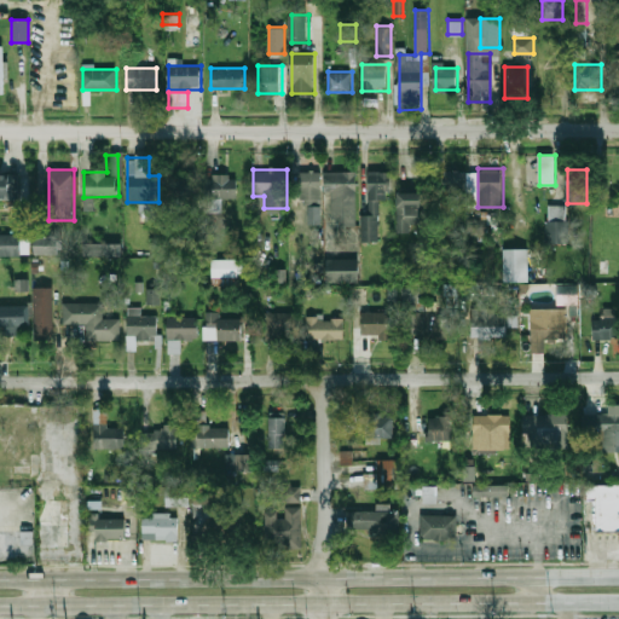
[(310,204),(310,224),(320,224),(322,171),(301,171),(301,203),(310,204)]
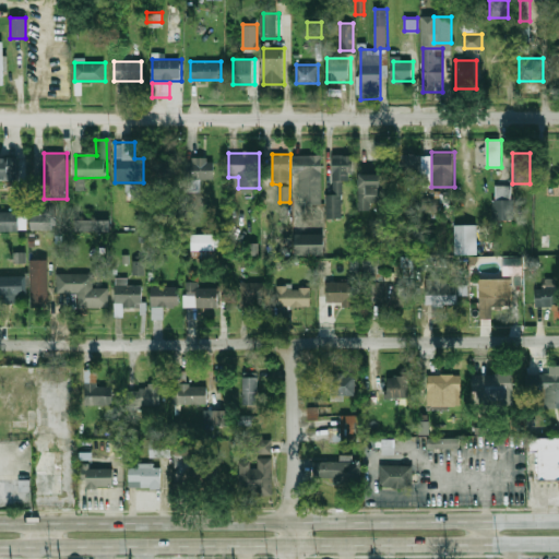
[(332,193),(326,193),(326,216),(344,216),(344,178),(353,178),(353,154),(332,154),(332,193)]
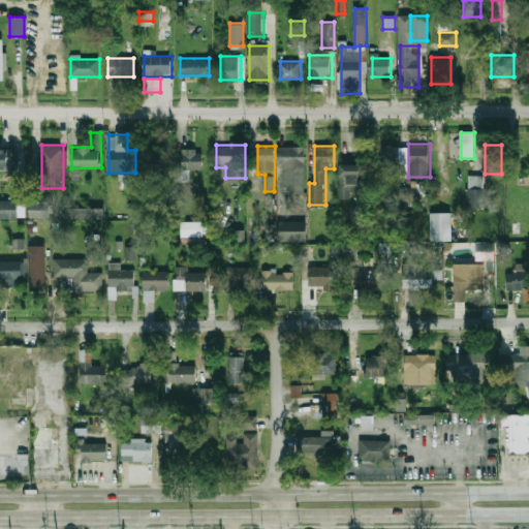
[(278,164),(284,164),(284,192),(305,192),(305,147),(278,147),(278,164)]
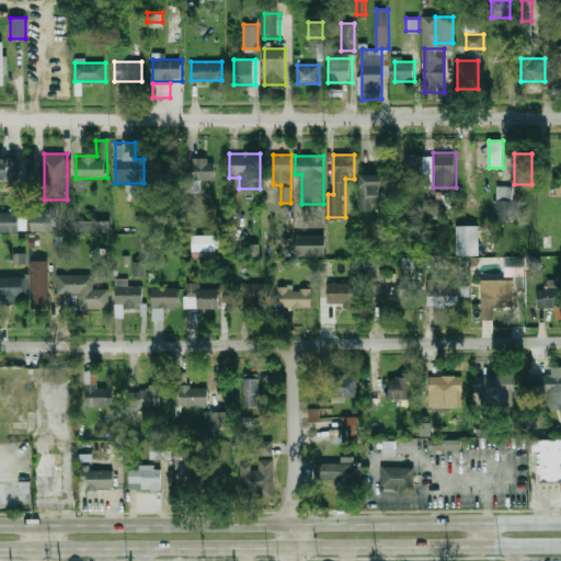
[(419,173),(419,156),(398,156),(397,172),(419,173)]
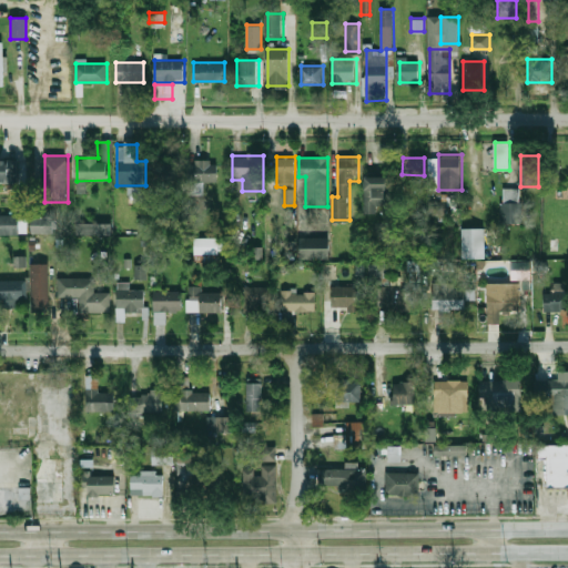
[(0,183),(18,183),(18,161),(0,161),(0,183)]
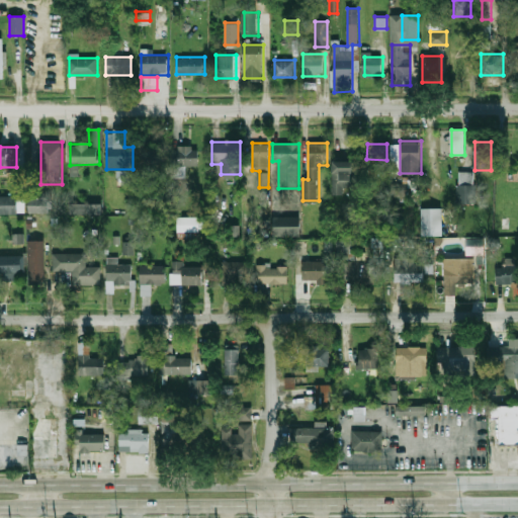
[(172,167),(199,167),(199,147),(172,147),(172,167)]
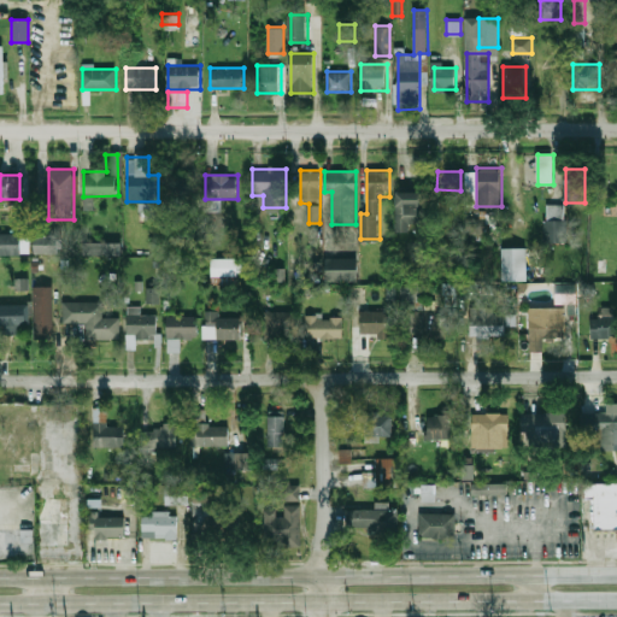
[(175,181),(174,197),(192,198),(192,182),(175,181)]
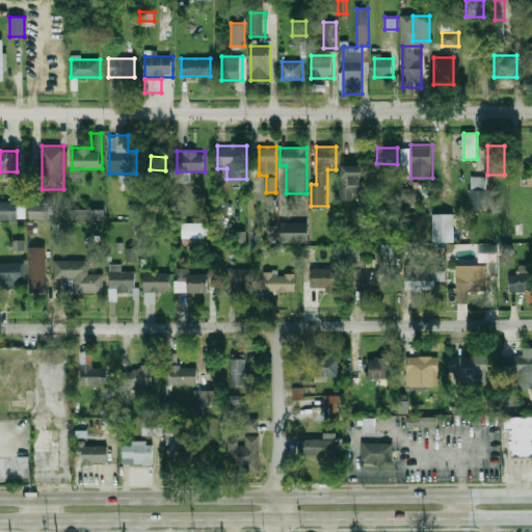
[(342,198),(367,198),(367,165),(342,165),(342,198)]
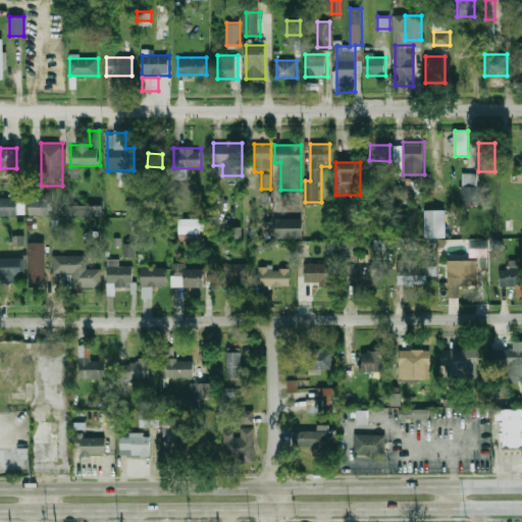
[(461,205),(478,205),(478,172),(461,172),(461,205)]
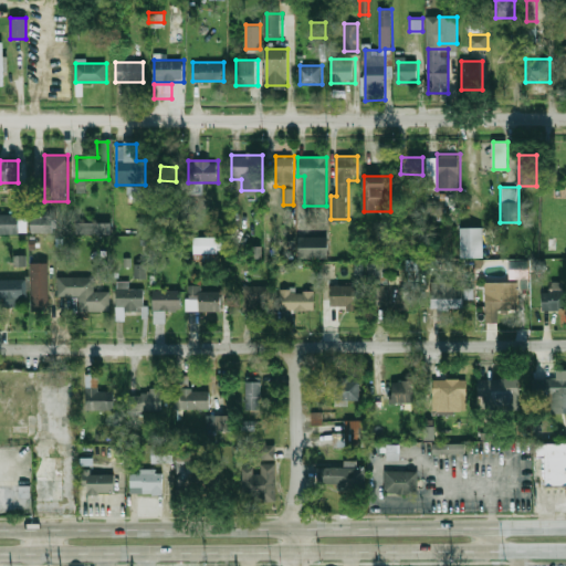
[(21,215),(0,215),(0,234),(21,234),(21,215)]
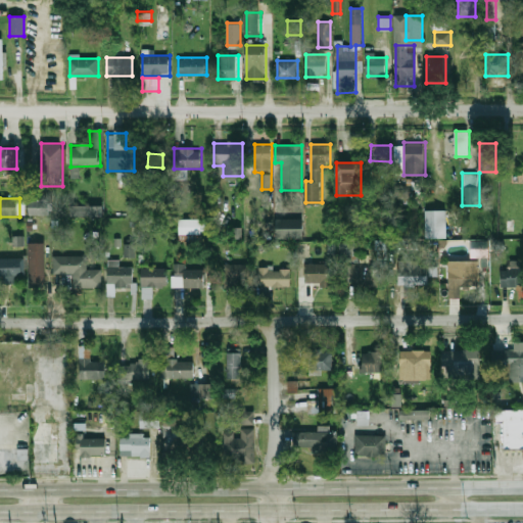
[(53,199),(31,199),(31,216),(53,216),(53,199)]
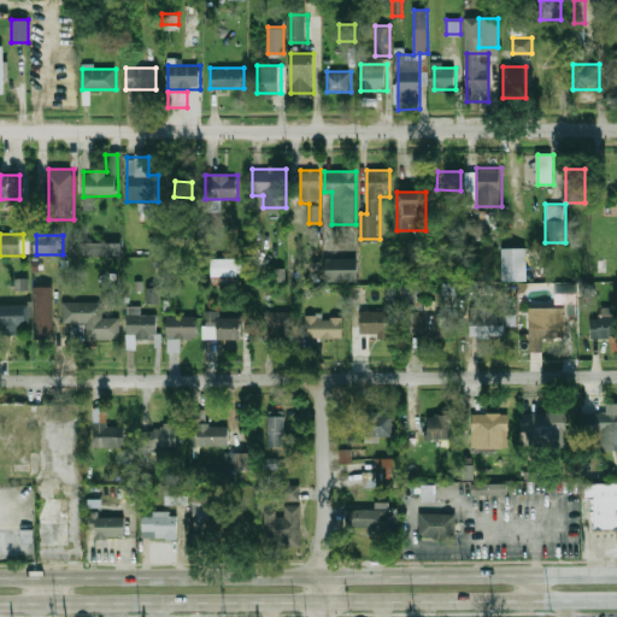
[(121,244),(83,242),(83,254),(121,256),(121,244)]
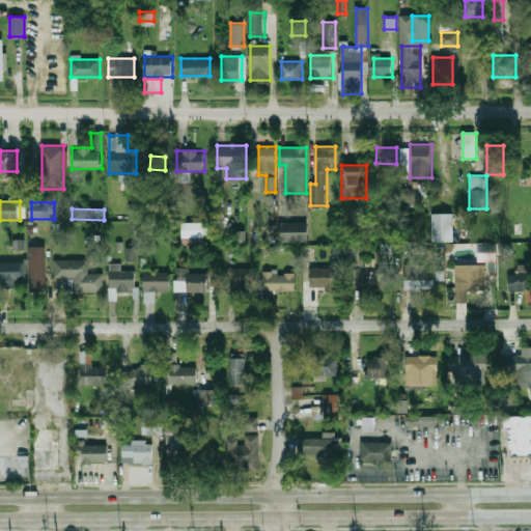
[(432,213),(432,241),(454,241),(454,213),(432,213)]
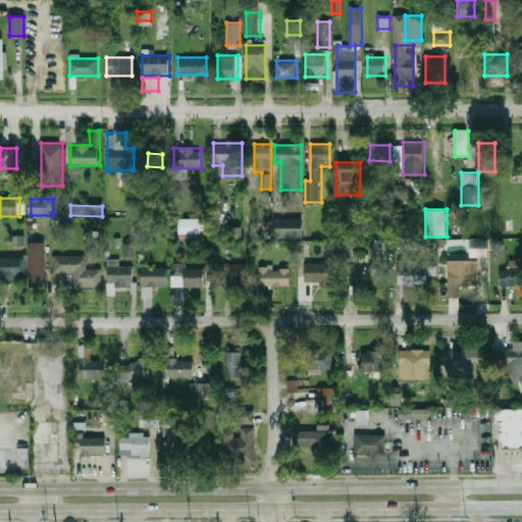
[(178,233),(207,233),(207,218),(178,218),(178,233)]
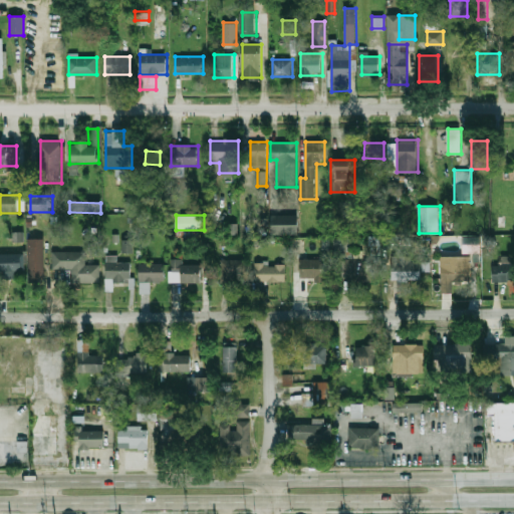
[(298,234),(298,215),(271,215),(271,234),(298,234)]
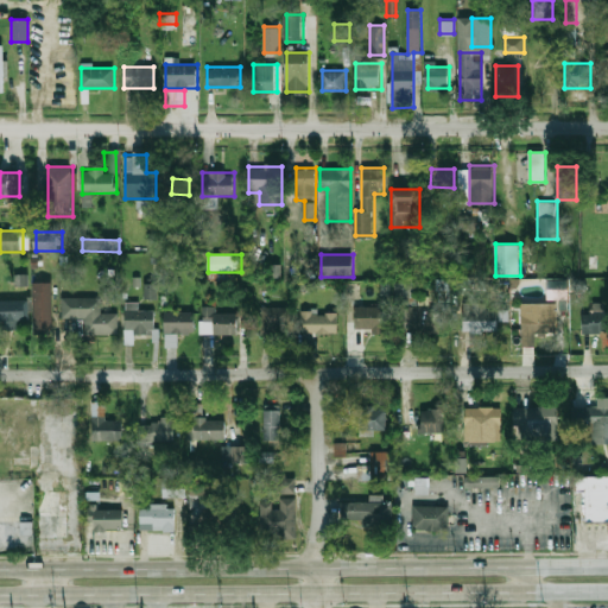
[(546,299),(569,298),(568,278),(546,279),(546,299)]
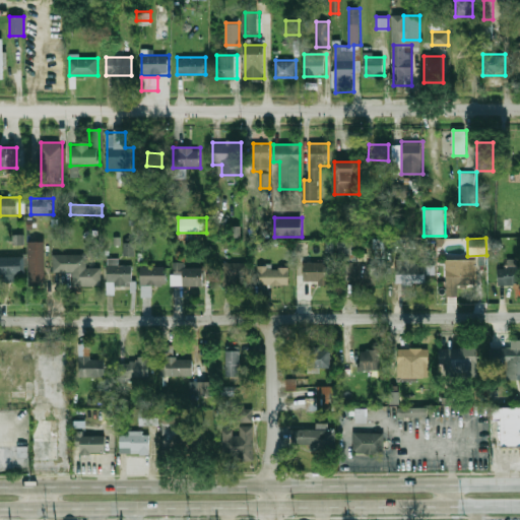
[(337,260),(356,260),(356,241),(337,241),(337,260)]
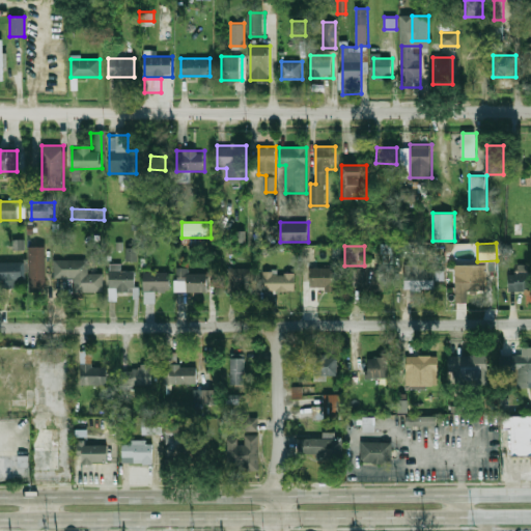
[(30,287),(47,287),(47,247),(30,247),(30,287)]
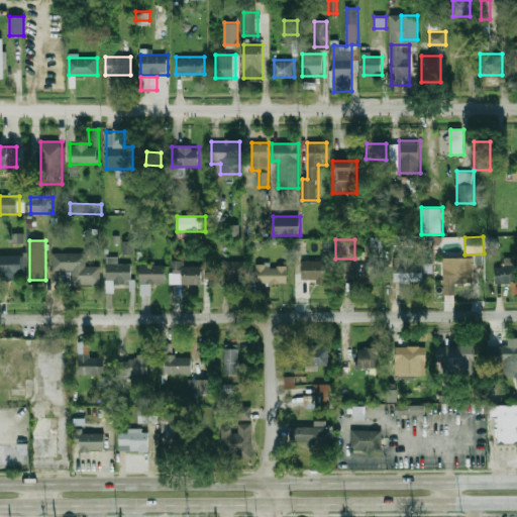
[(122,252),(132,253),(133,243),(127,243),(127,247),(123,247),(122,252)]
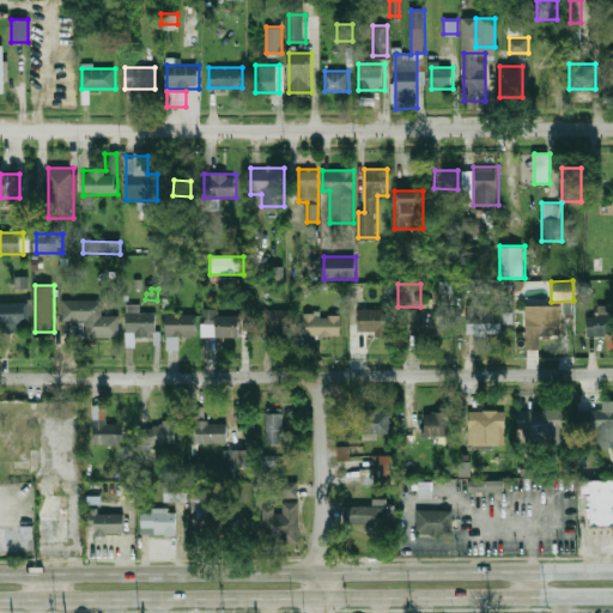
[(119,337),(119,316),(102,316),(102,301),(62,301),(62,321),(85,321),(85,337),(119,337)]
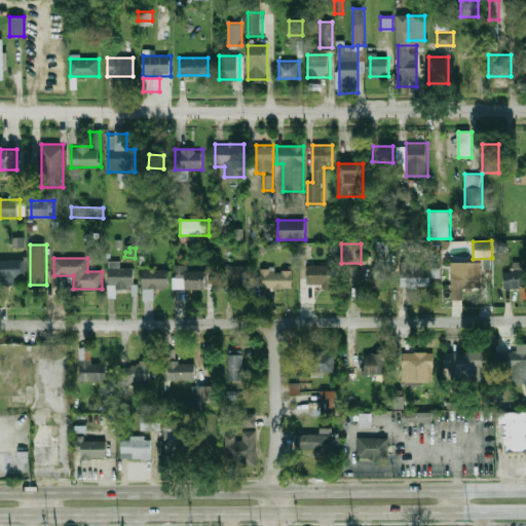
[(25,259),(0,259),(0,285),(25,285),(25,259)]
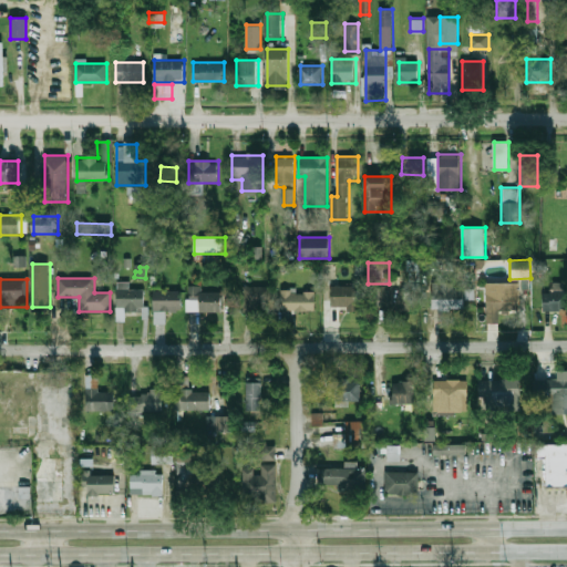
[(130,282),(117,282),(117,310),(145,310),(145,289),(130,289),(130,282)]
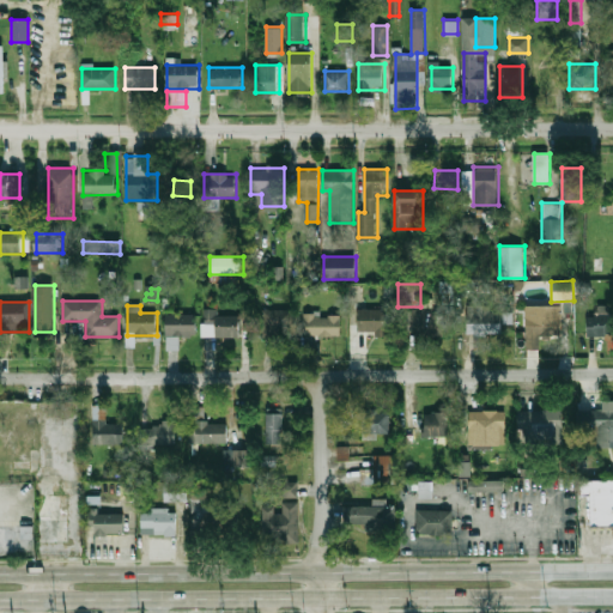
[(490,305),(468,305),(468,333),(503,333),(503,311),(490,311),(490,305)]
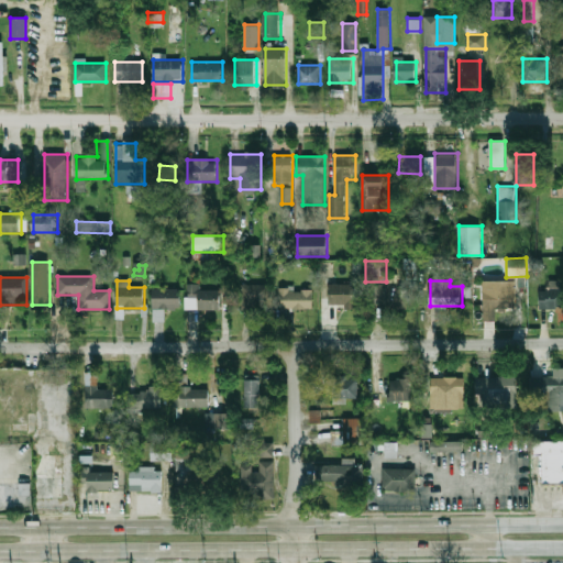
[(485,321),(497,321),(497,307),(514,307),(514,280),(485,280),(485,321)]
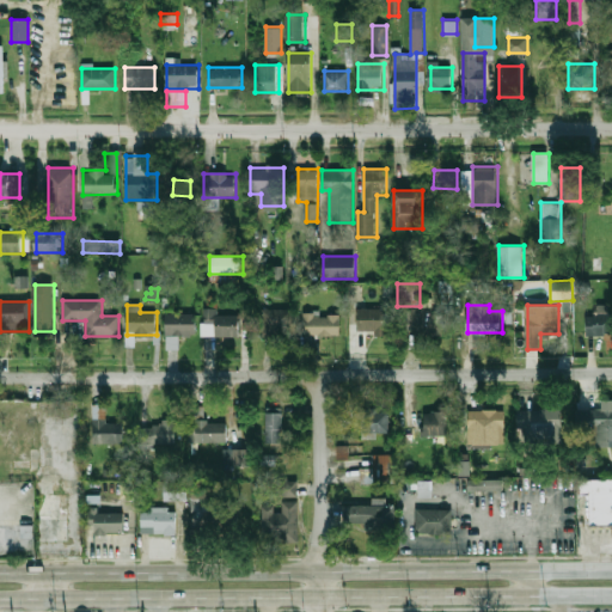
[(263,347),(288,347),(288,308),(263,308),(263,347)]
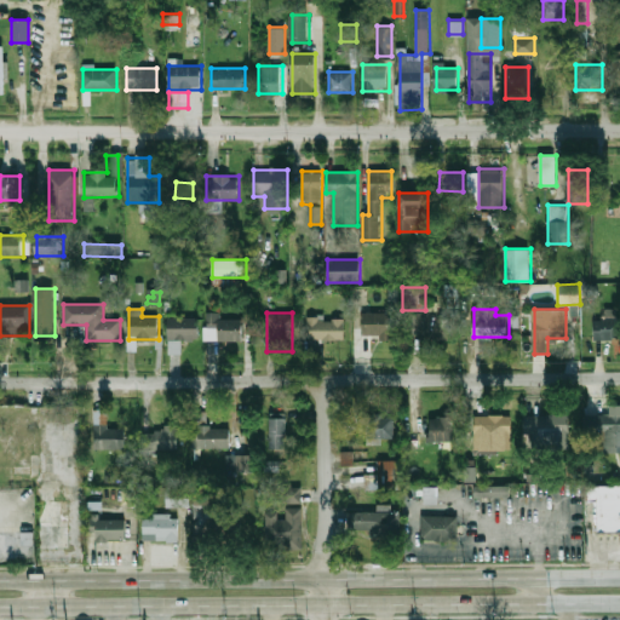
[(394,313),(362,313),(362,339),(394,339),(394,313)]
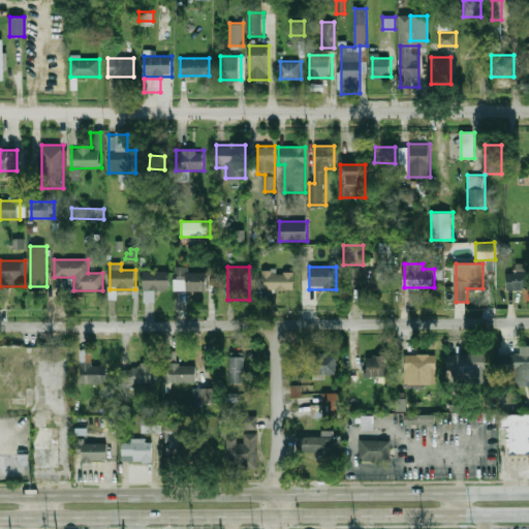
[(207,290),(207,269),(175,269),(175,290),(207,290)]
